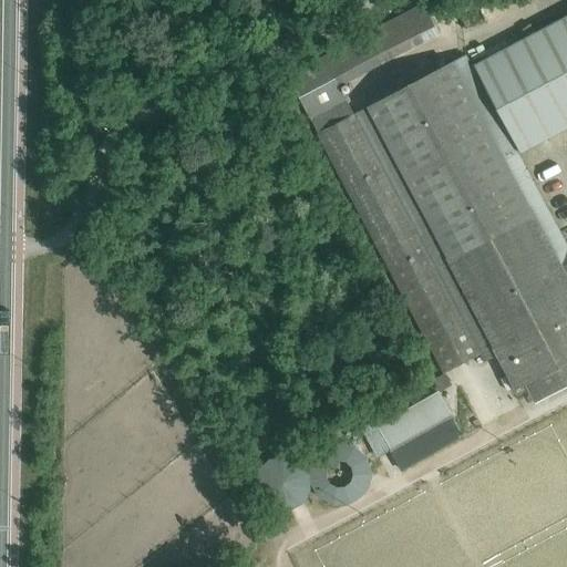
[(408,35),(434,26),(426,6),(400,17),(408,35)]
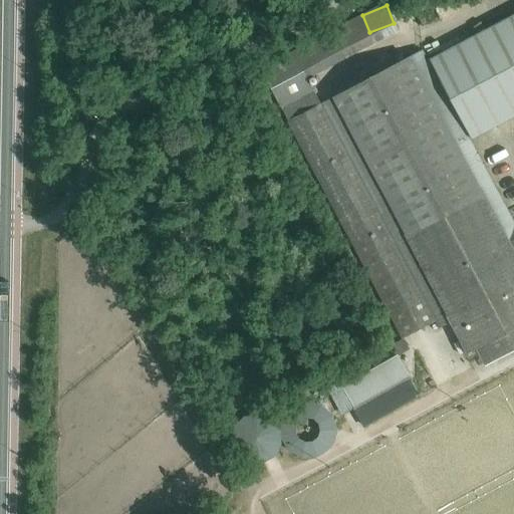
[(513,15),(430,60),(472,139),(513,116),(513,15)]
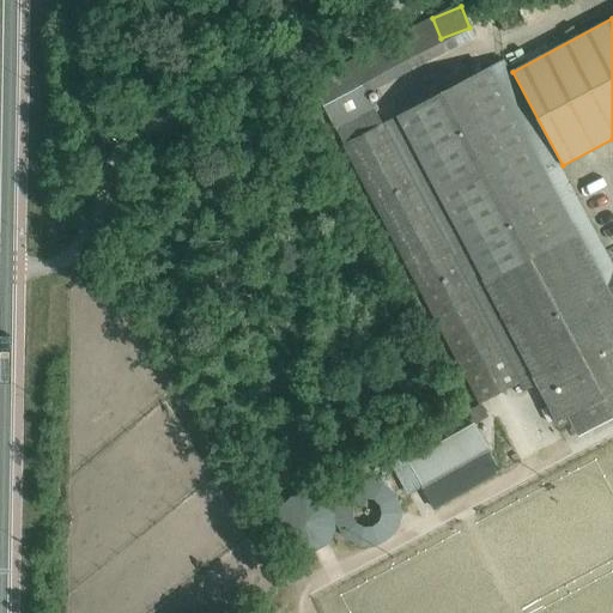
[(538,384),(558,423),(612,393),(612,266),(504,61),(382,123),(368,95),(350,61),(310,83),(480,404),(520,383),(523,392),(538,384)]
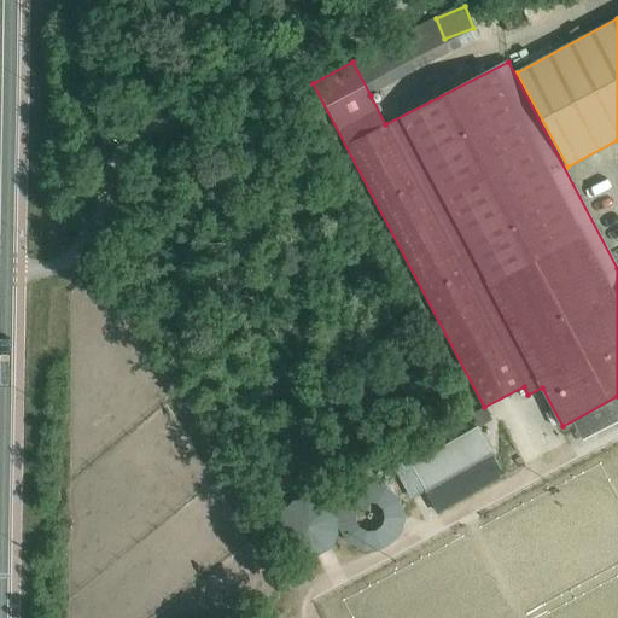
[(426,491),(494,453),(479,427),(491,420),(484,407),(472,414),(478,426),(410,465),(426,491)]
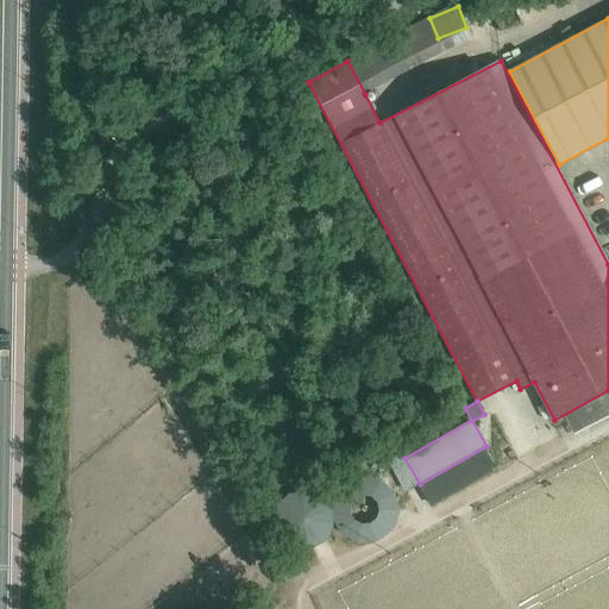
[(397,487),(292,488),(293,540),(334,539),(334,537),(399,535),(397,487)]
